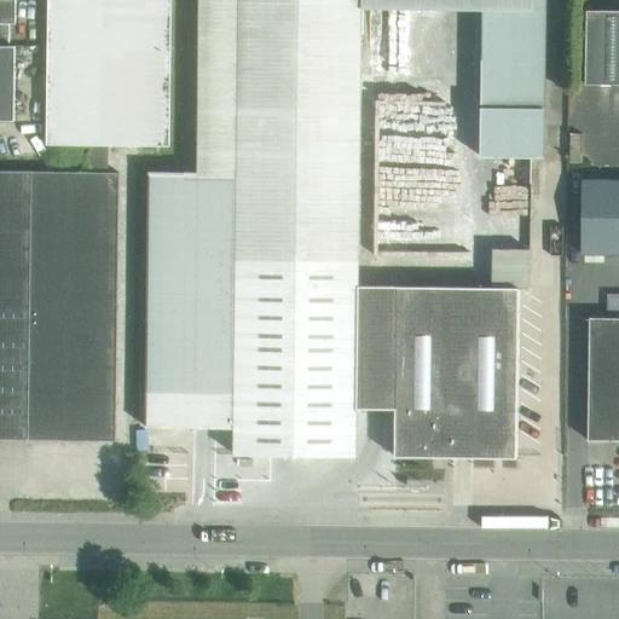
[(169,146),(171,0),(48,0),(47,145),(90,145),(90,173),(0,171),(0,439),(116,441),(120,173),(108,173),(109,145),(169,146)]
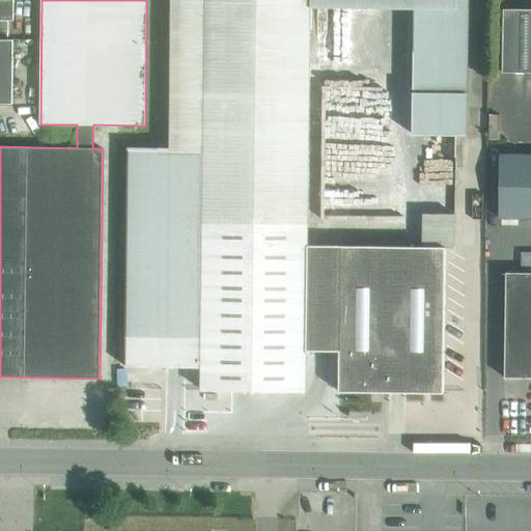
[(14,21),(14,0),(0,0),(0,39),(8,39),(8,21),(14,21)]
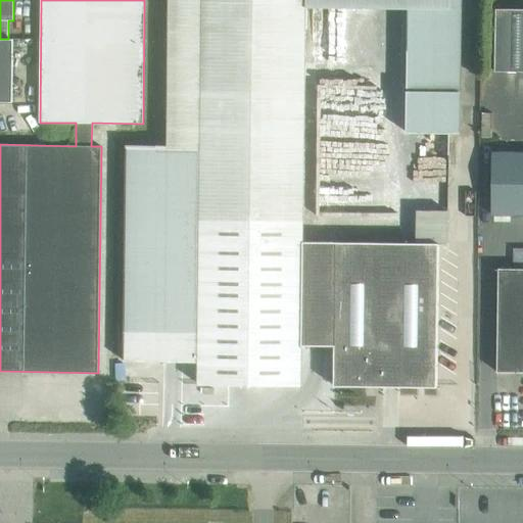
[(302,241),(305,7),(408,8),(407,132),(460,133),(461,0),(176,0),(175,146),(126,145),(123,361),(198,362),(198,384),(300,385),(301,345),(334,345),(333,386),(436,387),(438,243),(417,243),(302,241)]
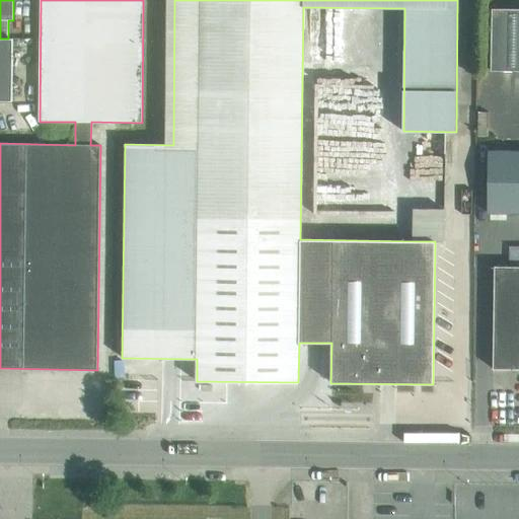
[(518,71),(518,9),(492,9),(491,71),(518,71)]
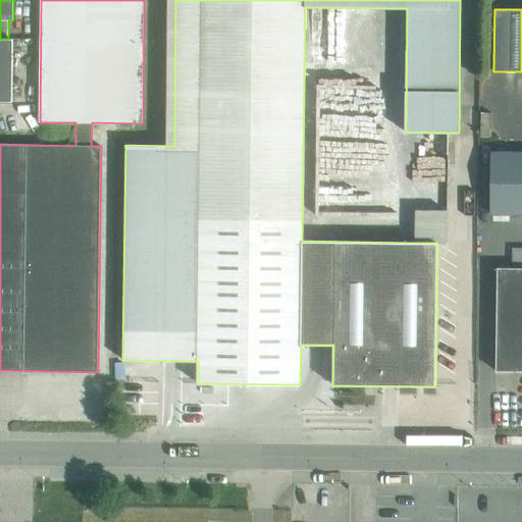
[(13,39),(8,39),(0,39),(0,101),(12,102),(13,39)]
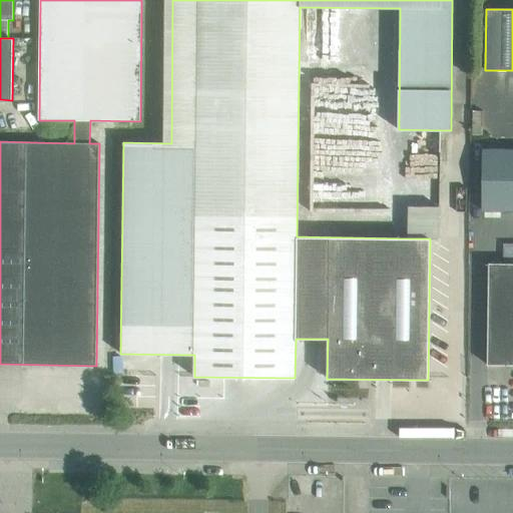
[(482,210),(512,210),(512,148),(483,149),(482,210)]
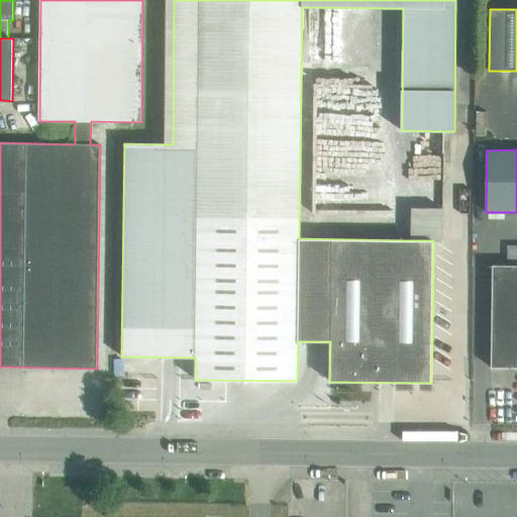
[(413,209),(412,240),(433,240),(440,240),(441,210),(413,209)]
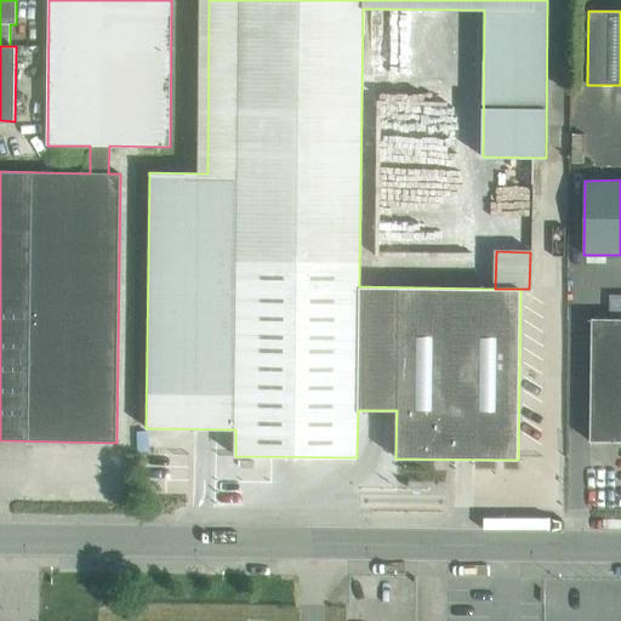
[(620,319),(591,319),(590,442),(620,442),(620,319)]
